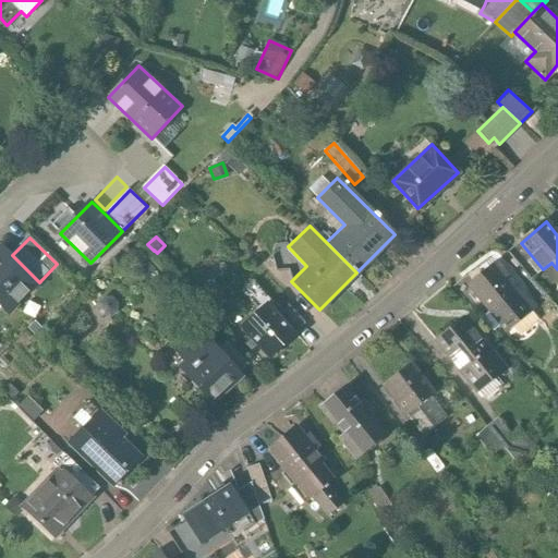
[(12,255),(2,246),(0,247),(0,305),(9,314),(39,282),(12,255)]
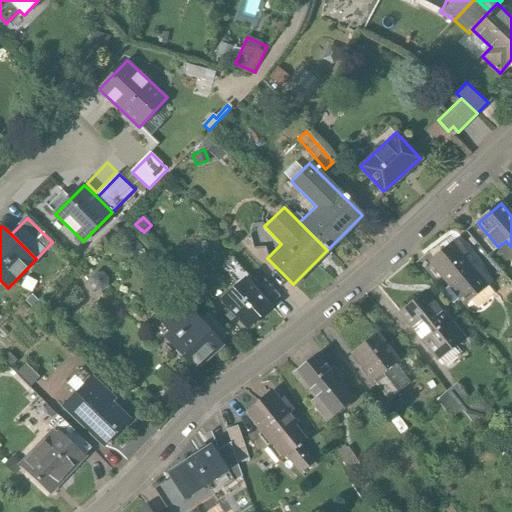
[(490,285),(457,244),(431,265),(464,305),(490,285)]
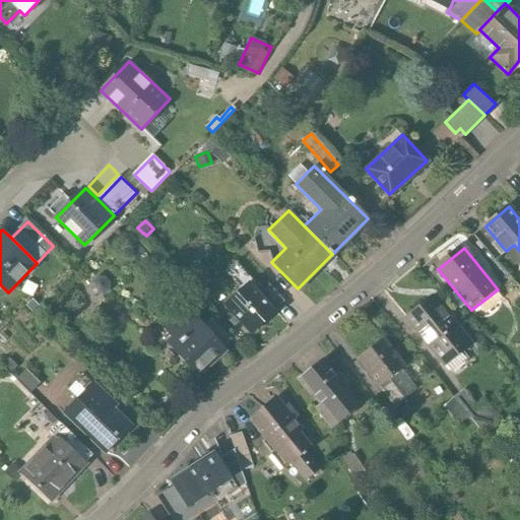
[(99,278),(93,283),(93,289),(99,295),(106,295),(110,289),(110,282),(106,278),(99,278)]
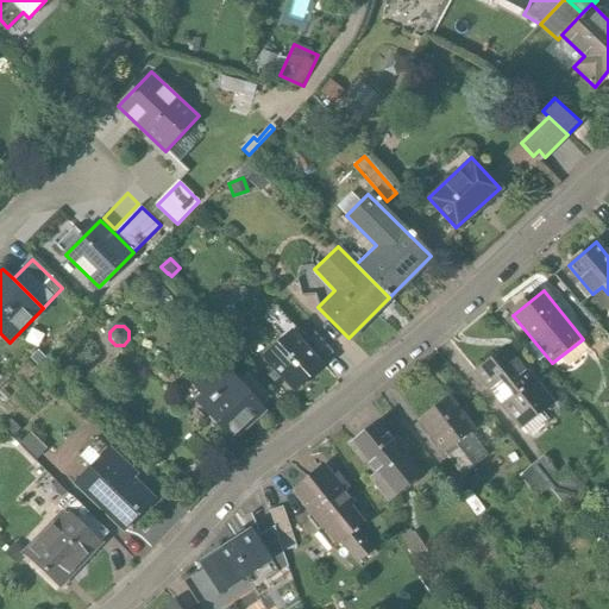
[(305,345),(292,333),(263,359),(295,393),(322,365),(305,345)]
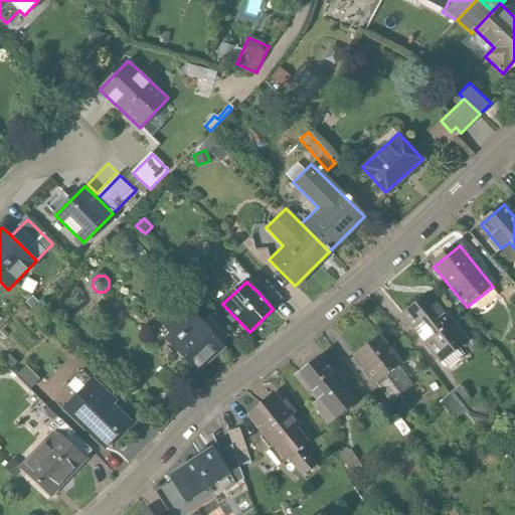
[(258,292),(273,309),(283,300),(268,284),(258,292)]
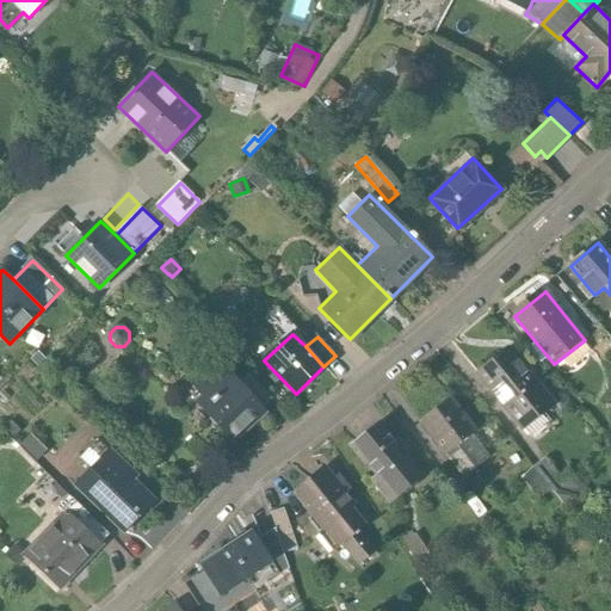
[(553,405),(508,350),(479,374),(524,429),(553,405)]
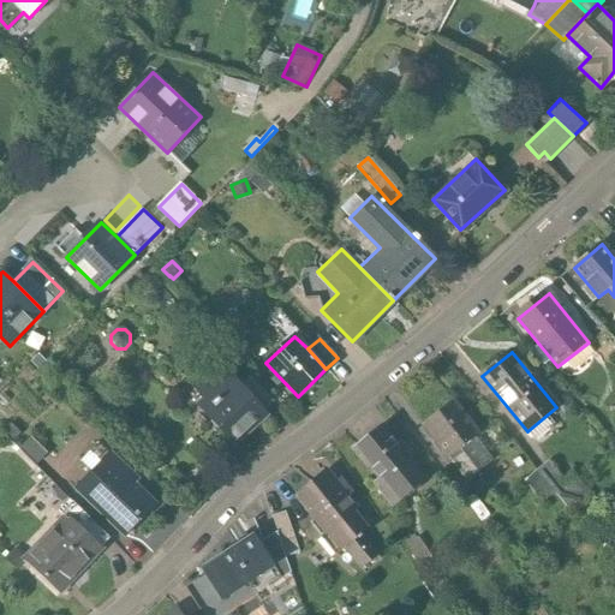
[(243,389),(213,357),(186,382),(203,399),(197,405),(233,445),(266,413),(262,410),(243,389)]
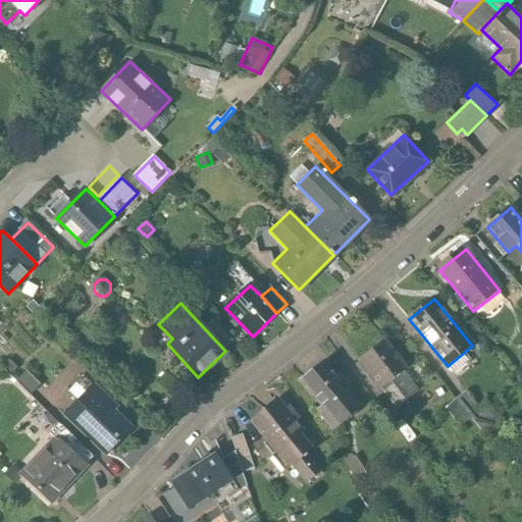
[(206,330),(222,348),(230,340),(214,322),(206,330)]
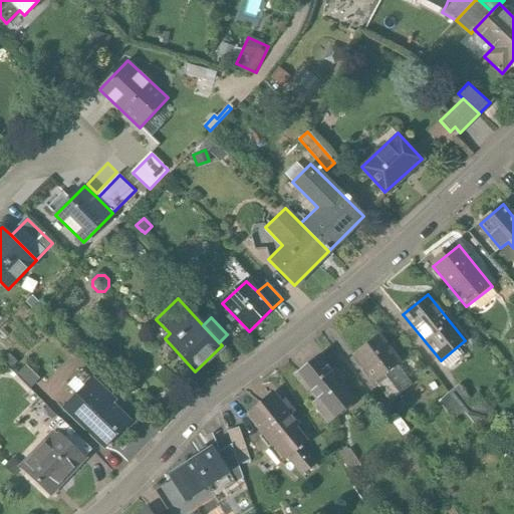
[(400,366),(379,336),(354,353),(374,383),(386,376),(400,366)]
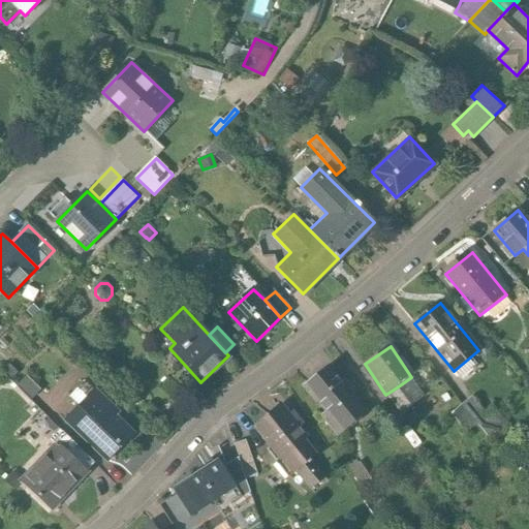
[(365,412),(328,368),(305,386),(328,413),(322,416),(338,435),(365,412)]
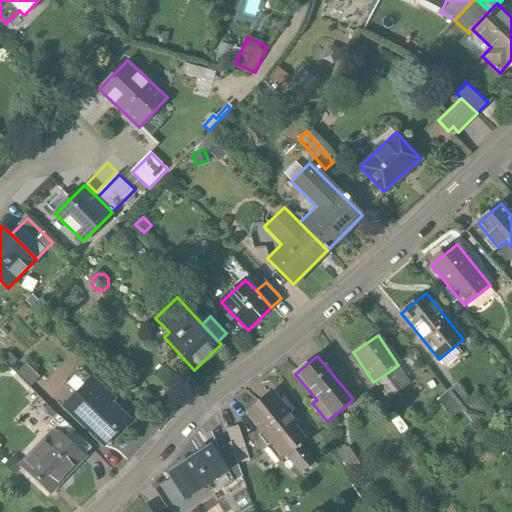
[(27,364),(18,373),(32,386),(40,377),(27,364)]
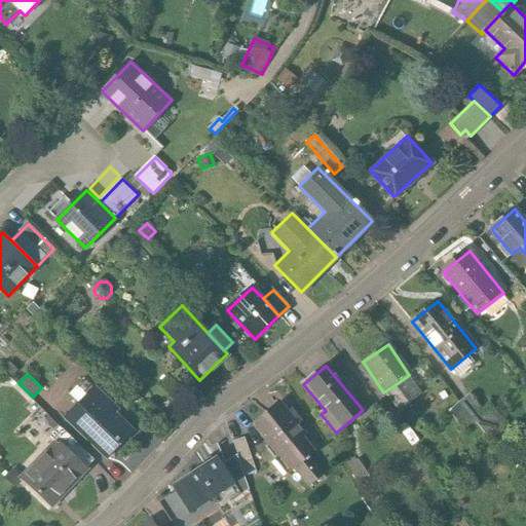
[(118,408),(97,387),(95,389),(86,381),(72,396),(80,403),(65,419),(74,427),(107,459),(120,446),(134,431),(114,412),(118,408)]
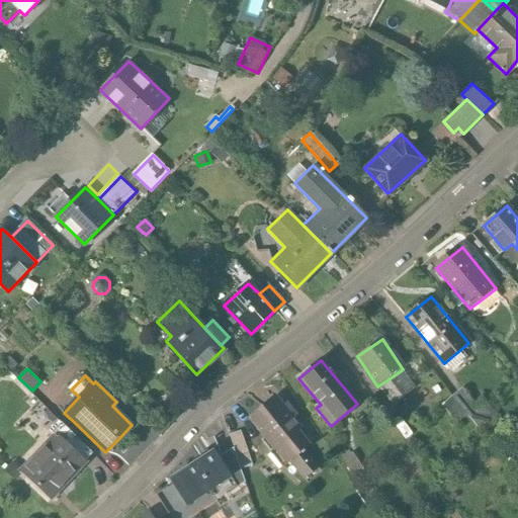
[(389,379),(377,386),(392,406),(403,398),(389,379)]
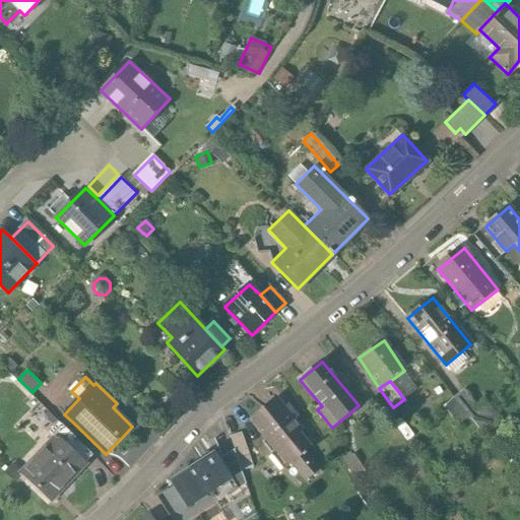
[(464,392),(455,399),(481,432),(499,418),(483,400),(476,406),(464,392)]
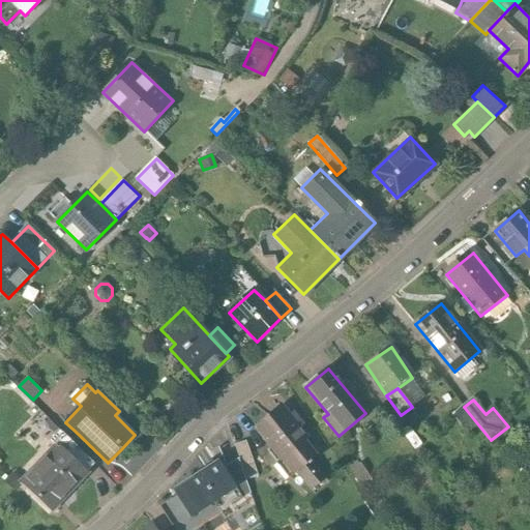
[(283,404),(254,428),(294,476),(298,474),(313,461),(317,458),(304,441),(306,439),(297,428),(299,425),(283,404)]
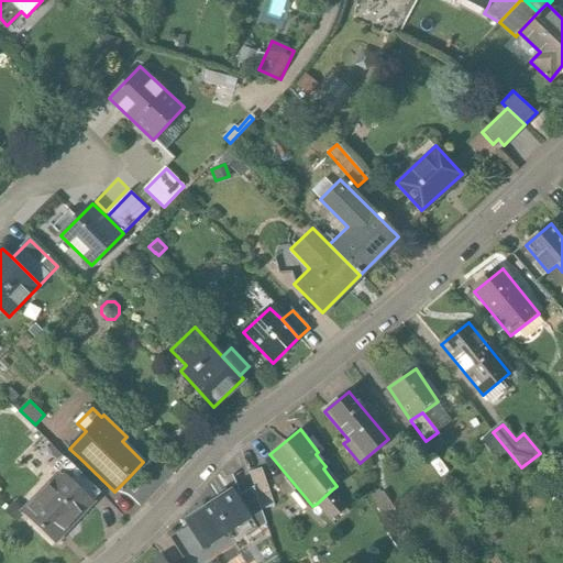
[(61,475),(94,504),(102,495),(69,465),(61,475)]
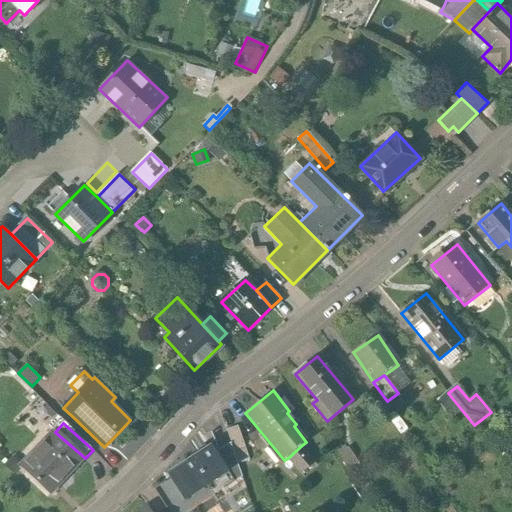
[(237,427),(225,431),(229,443),(236,465),(248,461),(237,427)]
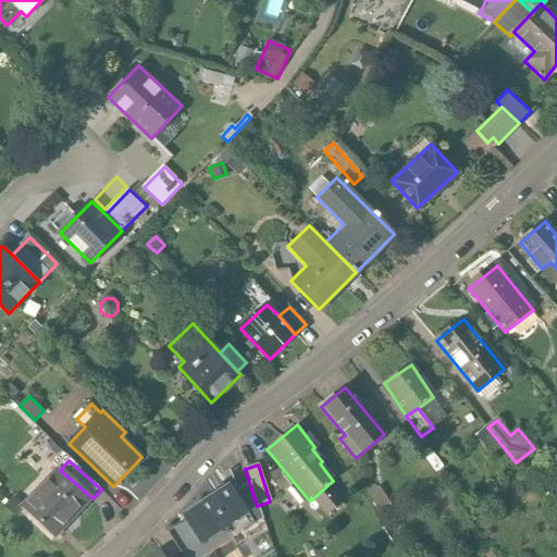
[(93,498),(60,470),(25,507),(58,536),(93,498)]
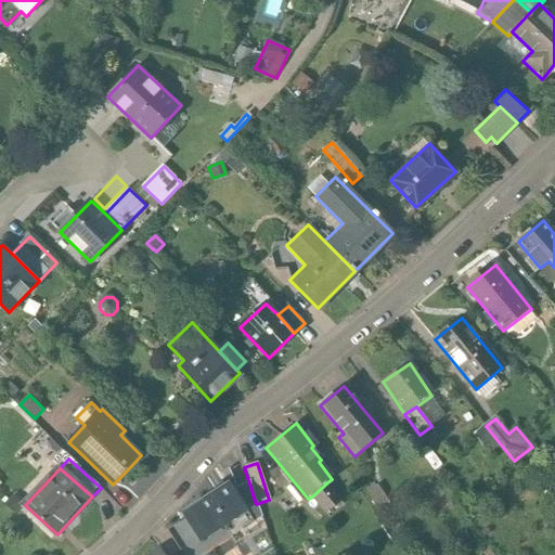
[(248,480),(232,491),(245,511),(252,521),(261,517),(256,504),(248,480)]
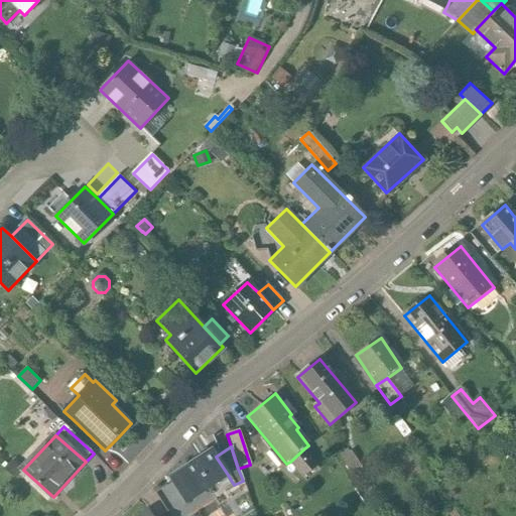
[(216,457),(211,448),(167,477),(184,502),(228,475),(216,457)]
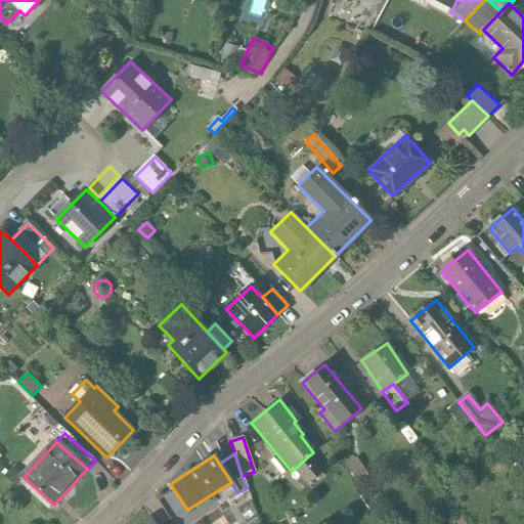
[(324,473),(309,455),(295,469),(309,485),(324,473)]
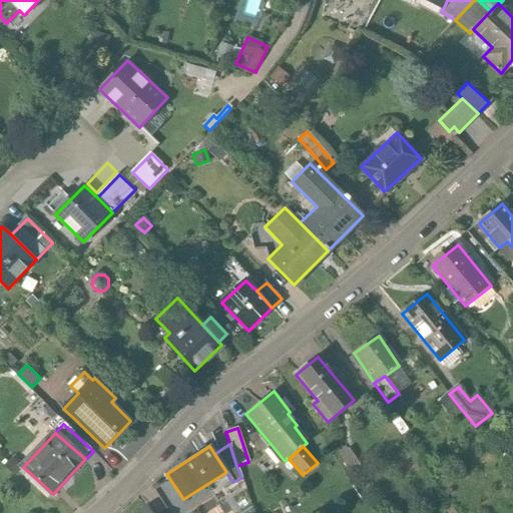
[(349,449),(340,455),(352,474),(361,468),(349,449)]
